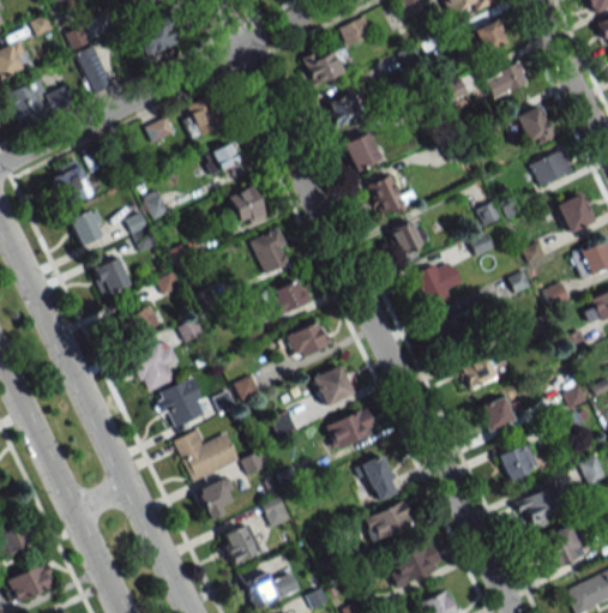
[(0,0),(0,25),(10,22),(0,0)]
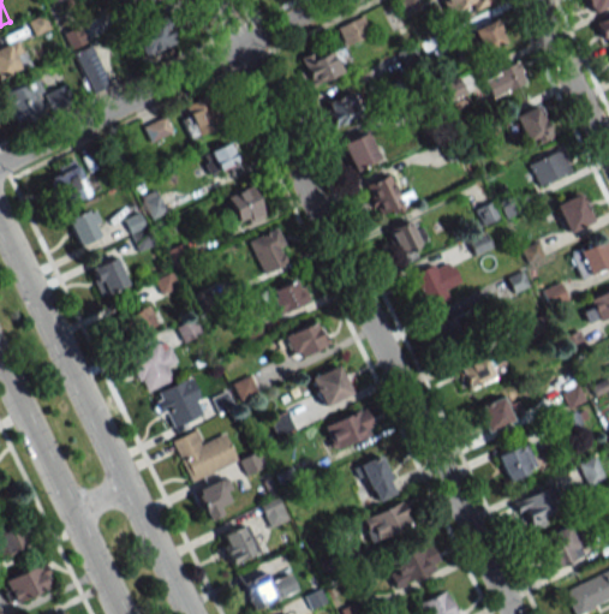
[(405,0),(413,16),(425,10),(421,0),(405,0)]
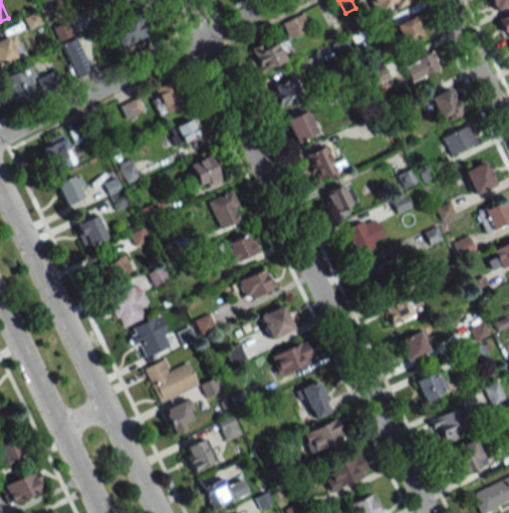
[(376,0),(385,15),(410,2),(409,0),(376,0)]
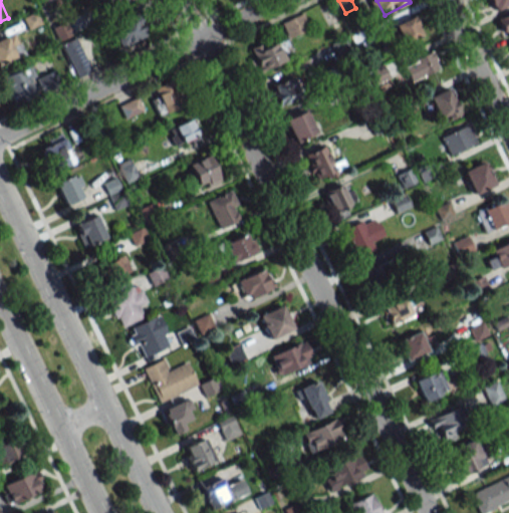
[(508,0),(492,0),(498,11),(508,6),(508,0)]
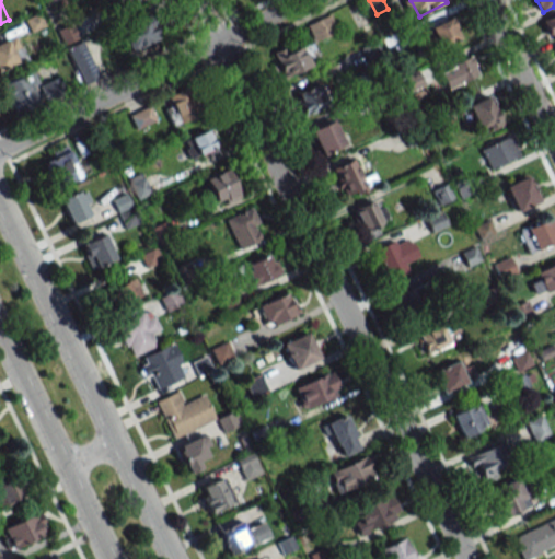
[(125,31),(138,53),(165,36),(152,15),(125,31)]
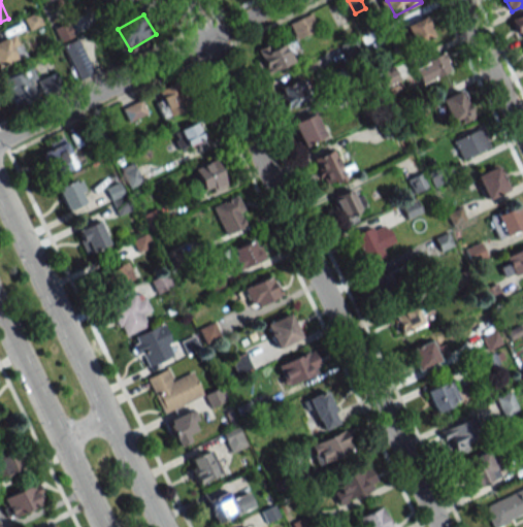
[(323,30),(316,14),(294,25),(300,40),(323,30)]
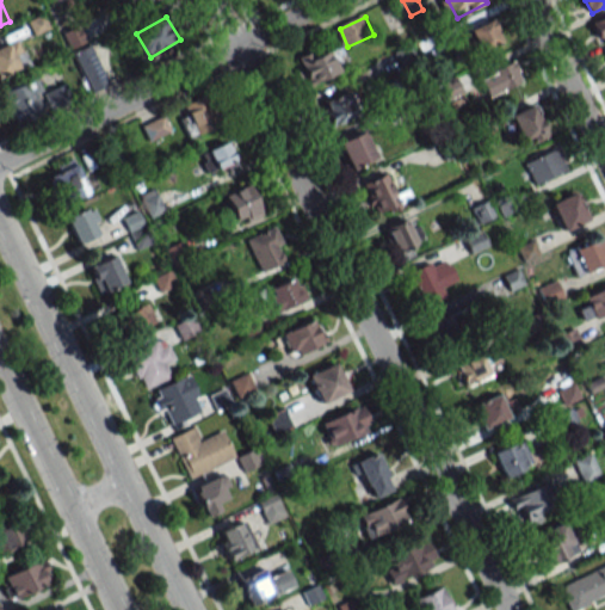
[(506,42),(495,19),(474,30),(483,51),(506,42)]
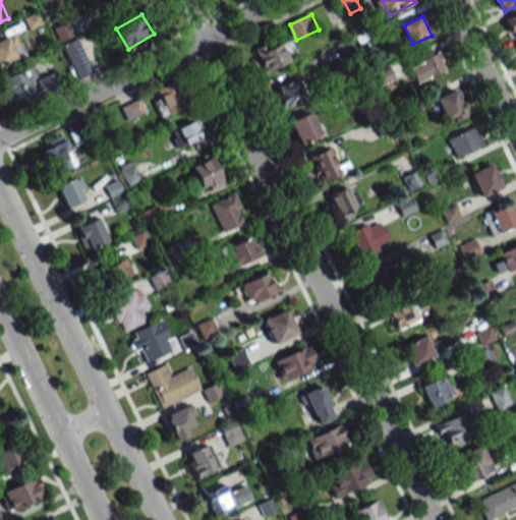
[(59,29),(64,41),(72,38),(71,34),(73,33),(70,24),(59,29)]
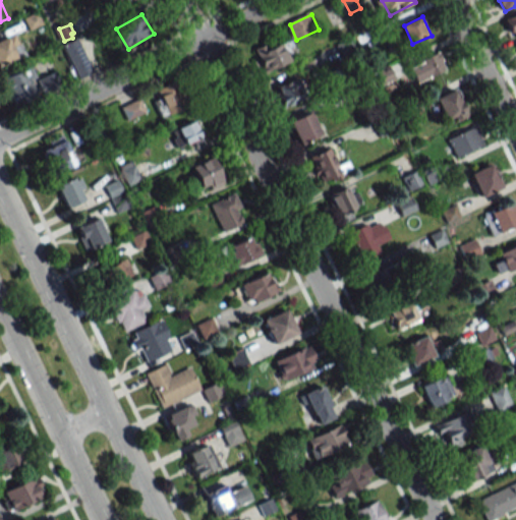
[(0,42),(0,64),(26,56),(20,36),(0,42)]
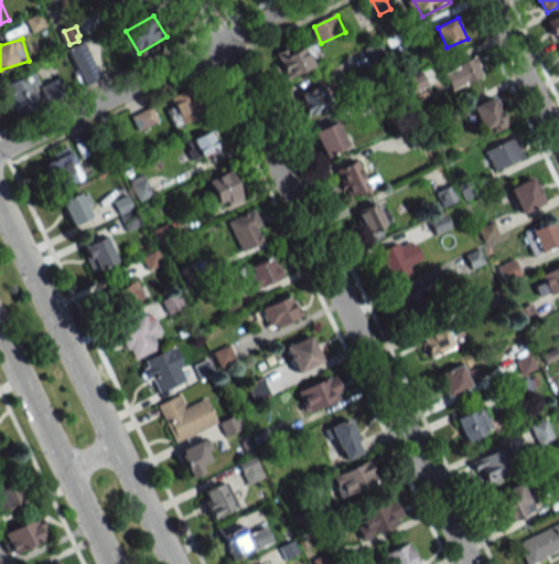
[(70,51),(87,86),(105,78),(87,42),(70,51)]
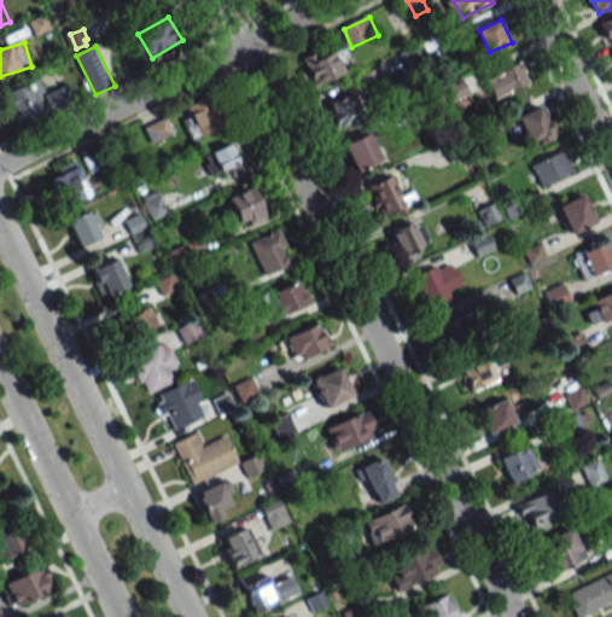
[(318,87),(349,73),(345,63),(356,59),(353,52),(345,56),(341,46),(307,60),(318,87)]
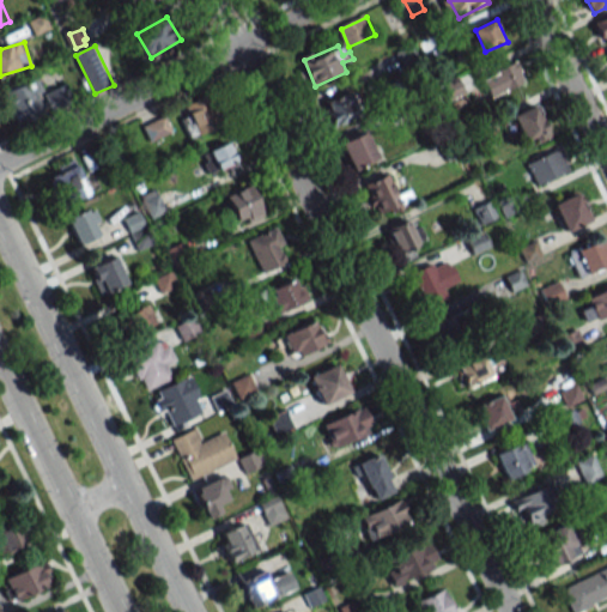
[(484,79),(493,98),(528,82),(519,62),(484,79)]
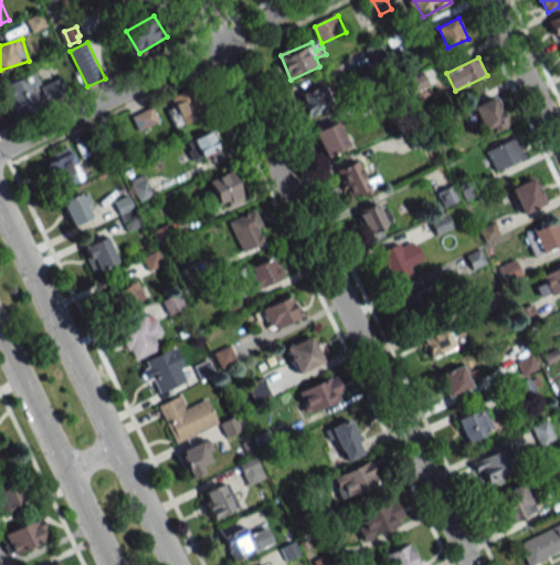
[(37,87),(43,85),(38,73),(7,85),(19,116),(44,105),(37,87)]
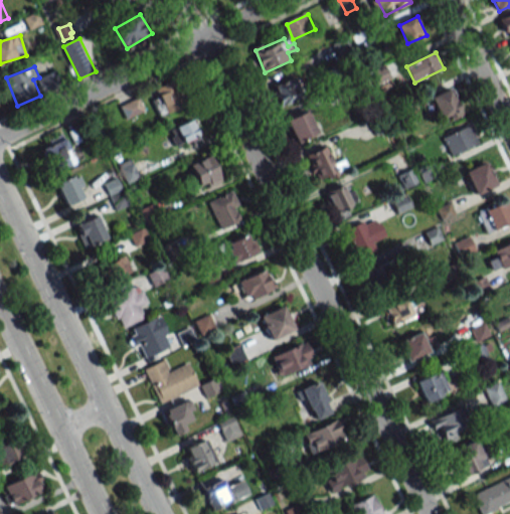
[(62,87),(56,72),(41,79),(47,94),(62,87)]
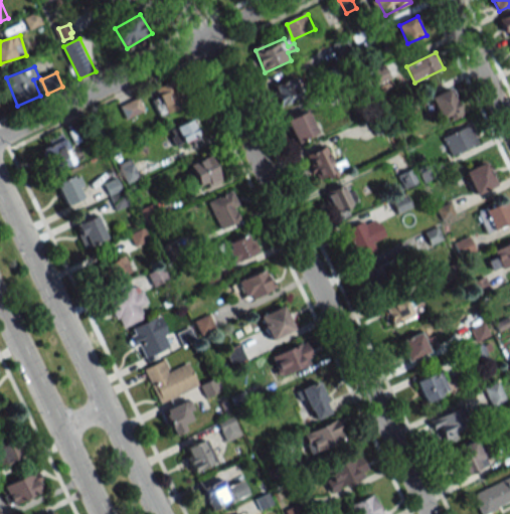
[(284,108),(303,99),(294,78),(275,88),(284,108)]
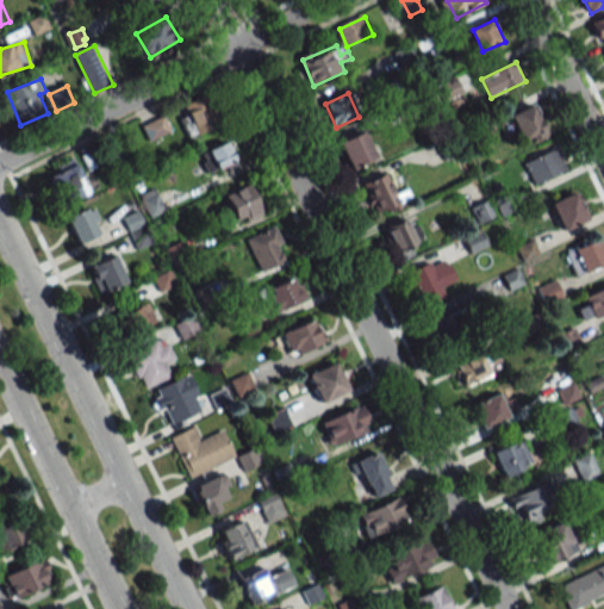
[(193,138),(218,125),(204,98),(187,106),(191,116),(184,119),(193,138)]
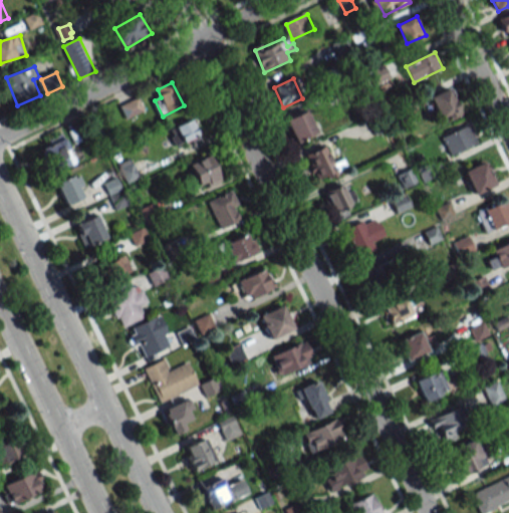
[(445,122),(464,113),(452,88),(433,98),(445,122)]
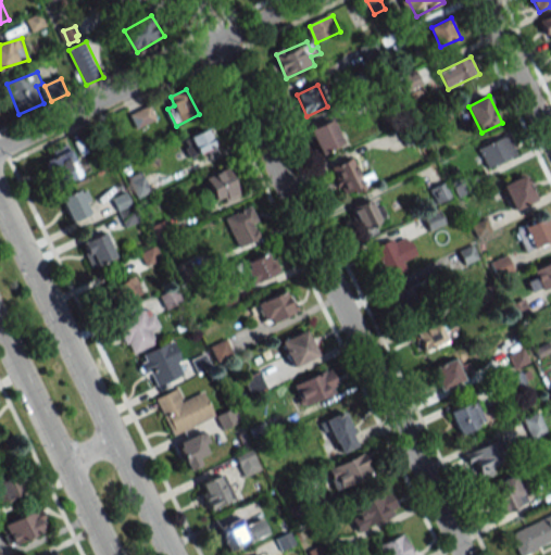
[(134,115),(139,129),(159,120),(153,106),(134,115)]
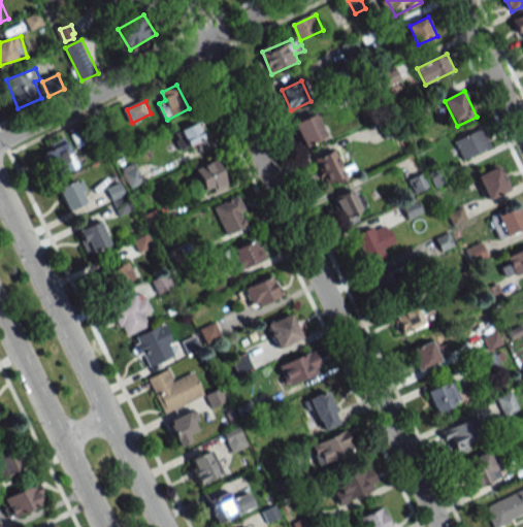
[(329,137),(318,113),(296,124),(307,147),(329,137)]
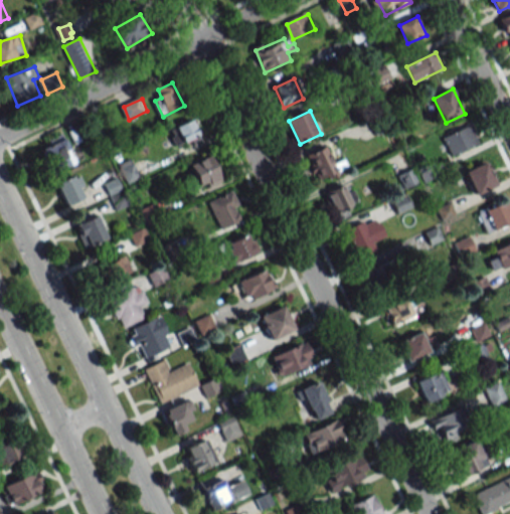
[(203,139),(196,121),(172,130),(179,148),(203,139)]
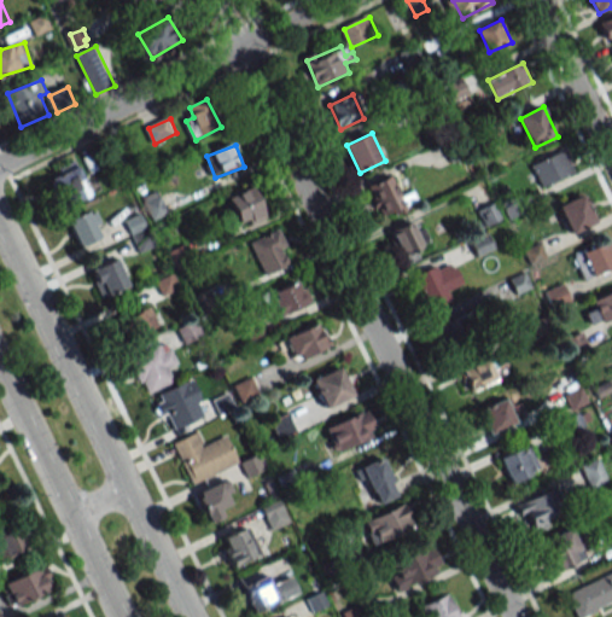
[(577,172),(567,151),(535,166),(545,186),(577,172)]
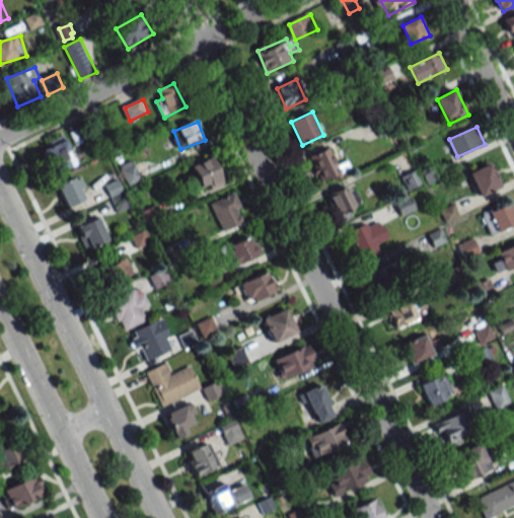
[(46,151),(56,174),(79,164),(68,140),(46,151)]
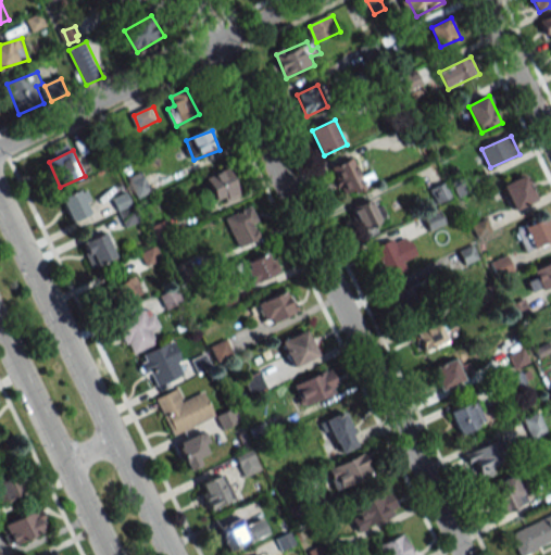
[(374,174),(364,178),(355,159),(334,168),(347,197),(378,183),(374,174)]
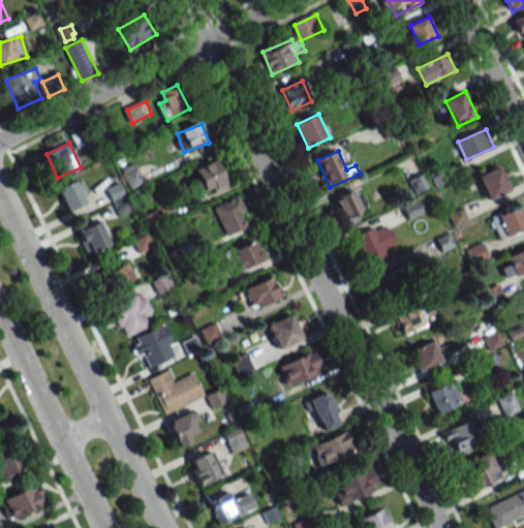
[(198,168),(208,195),(230,188),(221,160),(198,168)]
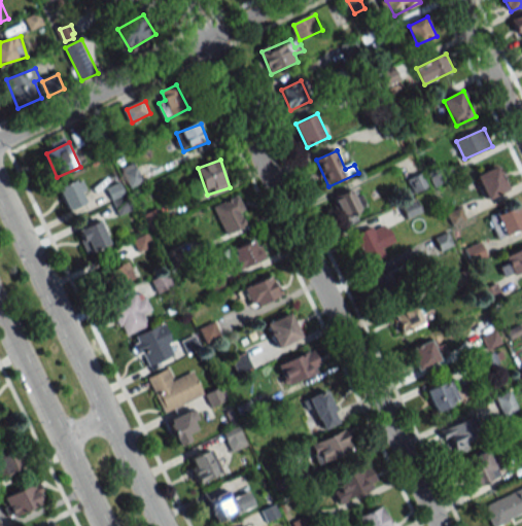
[(133,188),(146,182),(137,163),(125,169),(133,188)]
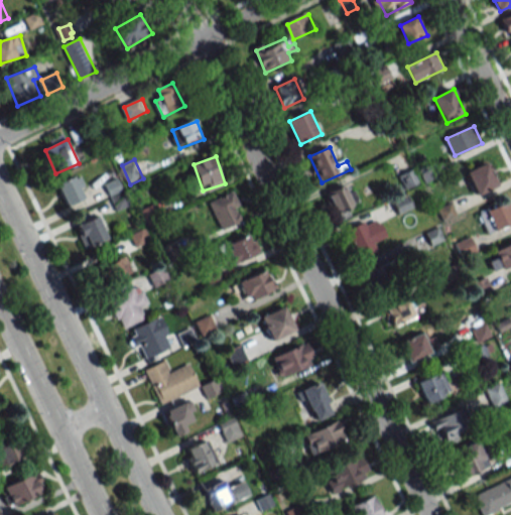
[(480,196),(500,185),(489,163),(469,173),(480,196)]
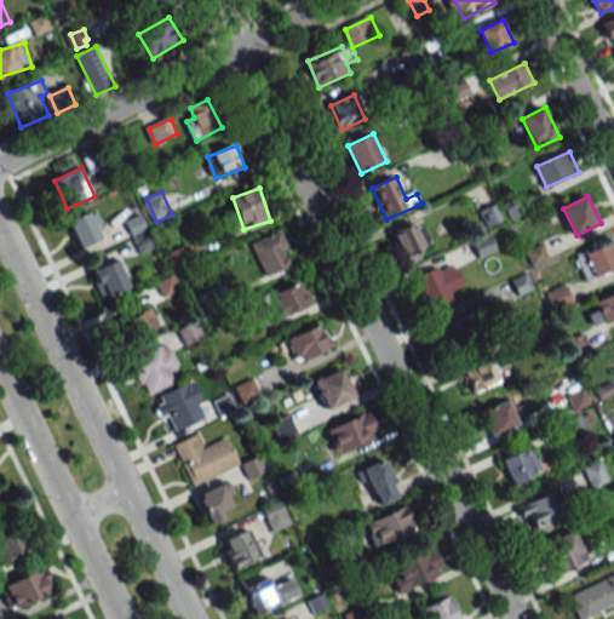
[(492,228),(506,221),(499,205),(485,212),(492,228)]
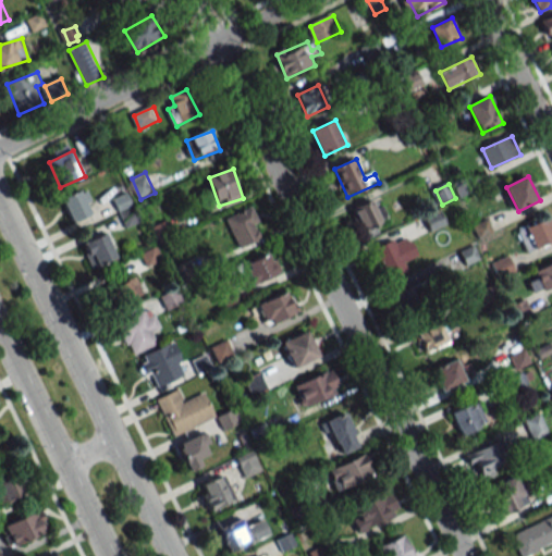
[(64,199),(75,223),(99,211),(87,188),(64,199)]
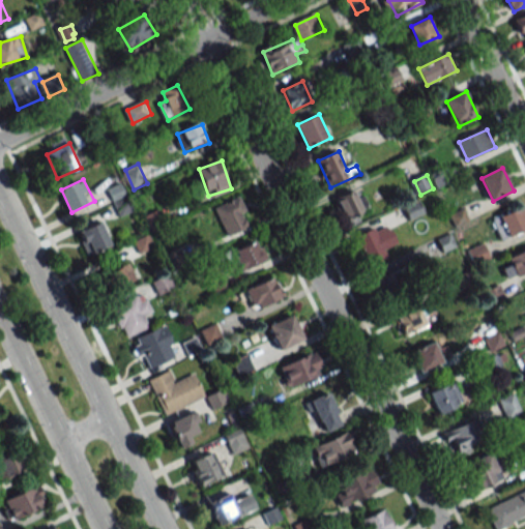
[(367,214),(357,190),(339,198),(347,221),(367,214)]
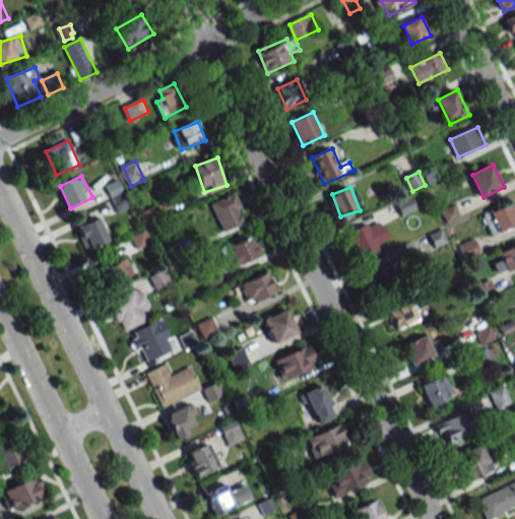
[(250,220),(237,194),(213,205),(227,233),(250,220)]
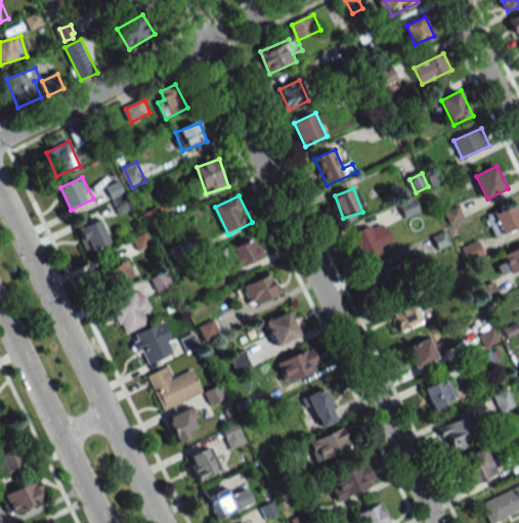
[(518,209),(516,205),(489,218),(499,237),(518,228),(518,209)]
